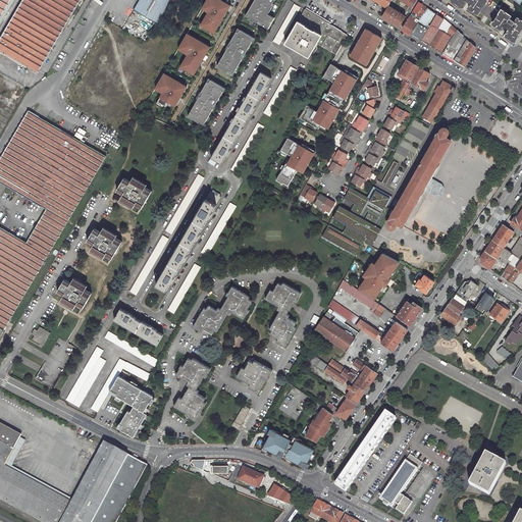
[(0,0),(0,23),(3,18),(1,17),(10,2),(12,3),(13,0),(0,0)]
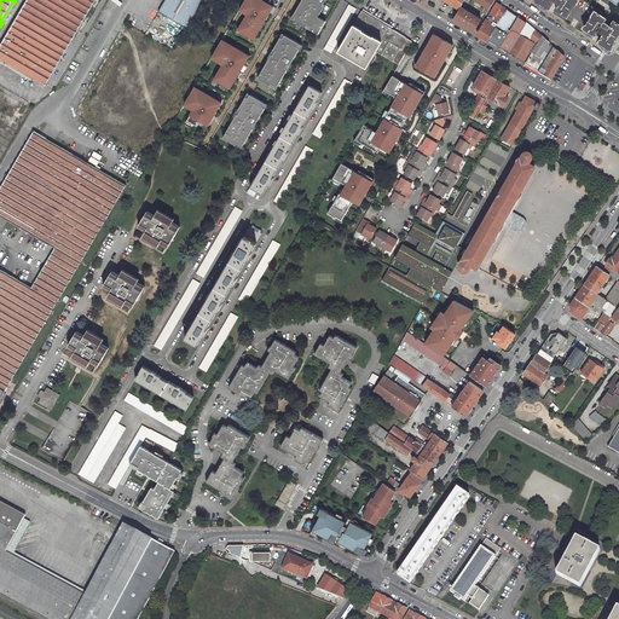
[(27,0),(0,46),(0,61),(36,82),(38,80),(46,85),(96,0),(27,0)]
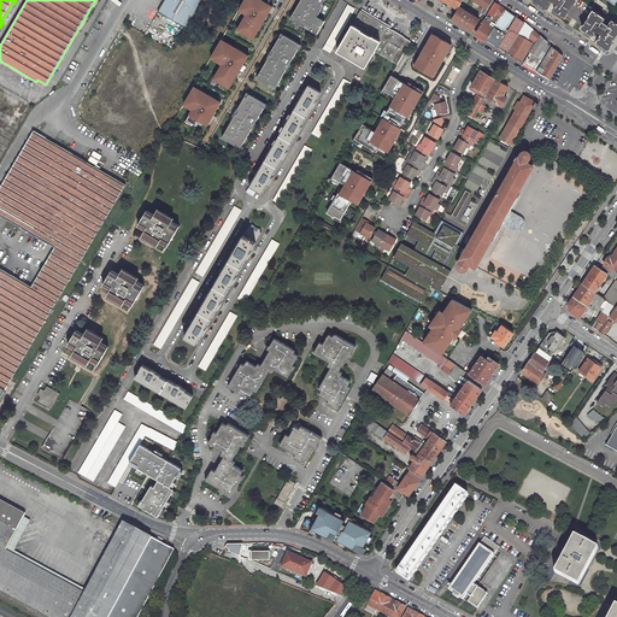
[(164,0),(162,6),(157,13),(184,30),(203,0),(164,0)]
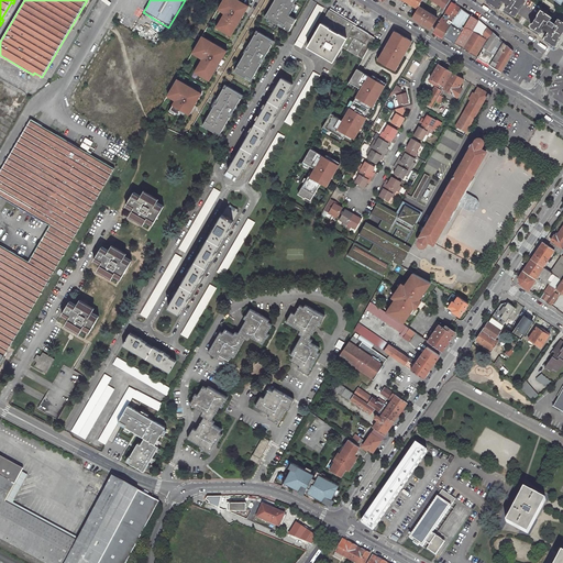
[(250,6),(241,0),(223,0),(220,8),(225,12),(217,26),(232,35),(250,6)]
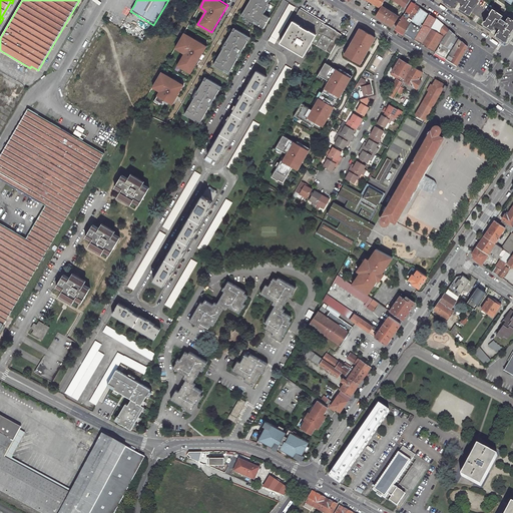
[(270,18),(263,14),(270,0),(250,0),(241,16),(257,24),(264,29),(270,18)]
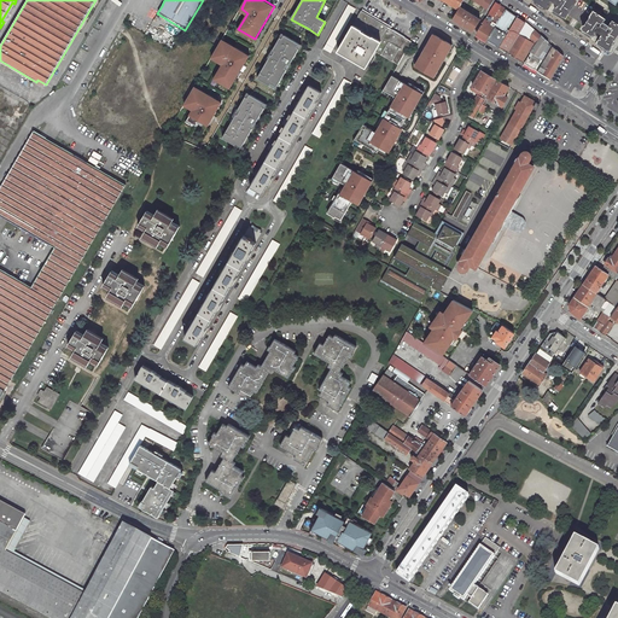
[(490,12),(495,16),(497,12),(502,16),(507,7),(503,5),(497,0),(490,12)]
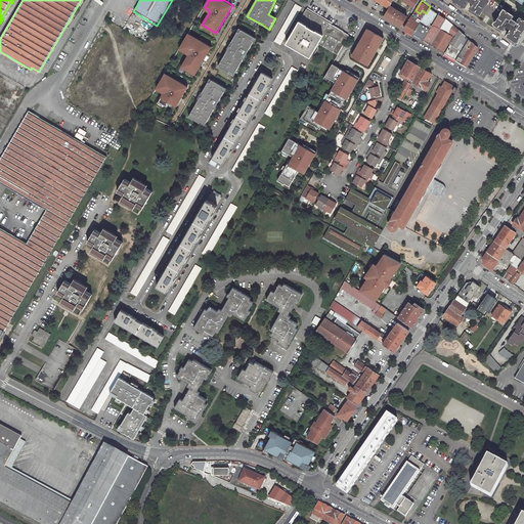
[(452,0),(452,1),(462,7),(467,0),(472,4),(470,7),(471,9),(477,14),(479,14),(488,0),(452,0)]
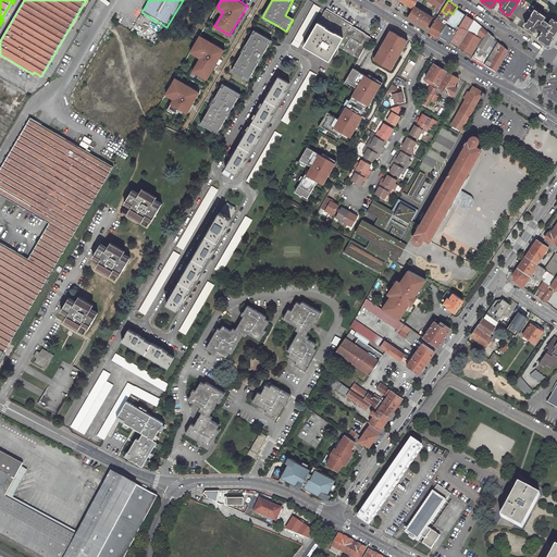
[(314,4),(292,42),(298,47),(321,8),(314,4)]
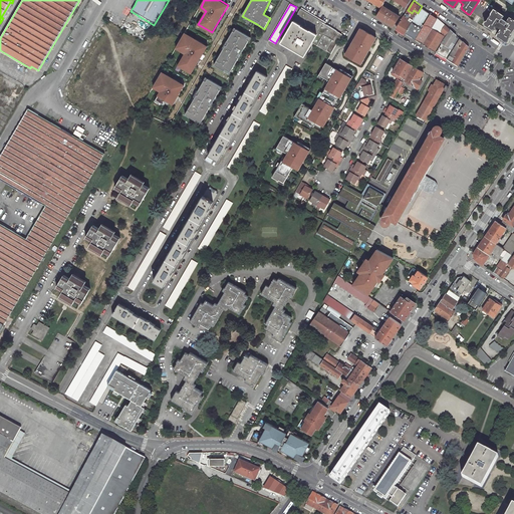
[(394,26),(400,16),(382,6),(381,7),(376,16),(394,26)]
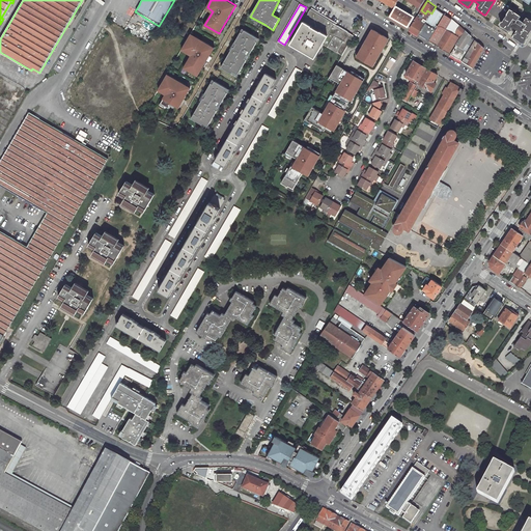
[(425,23),(437,29),(445,15),(437,7),(436,6),(431,14),(426,21),(425,23)]
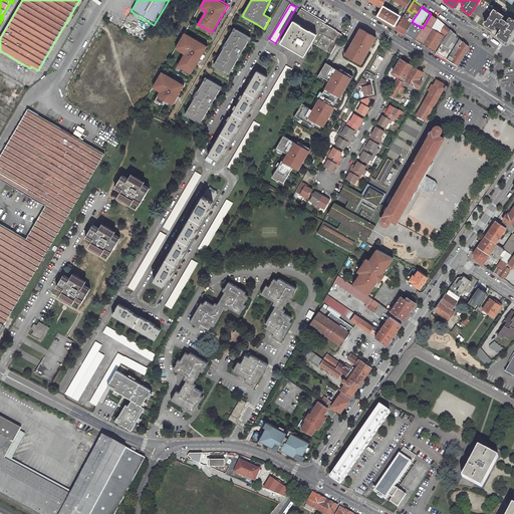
[(293,21),(317,34),(323,23),(300,9),(293,21)]
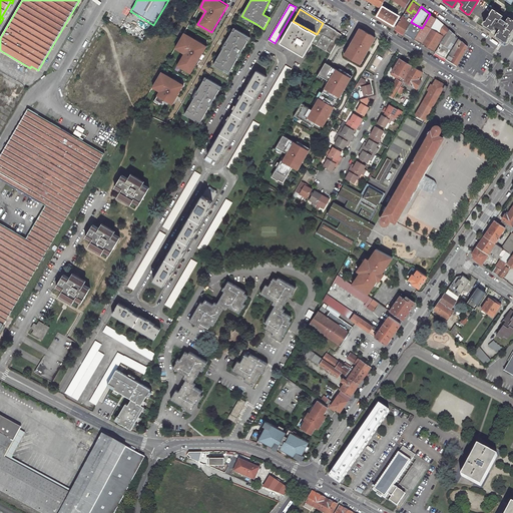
[(502,15),(493,9),(484,23),(484,26),(491,30),(493,29),(495,26),(500,29),(495,36),(505,43),(512,30),(512,19),(508,17),(504,24),(498,20),(502,15)]
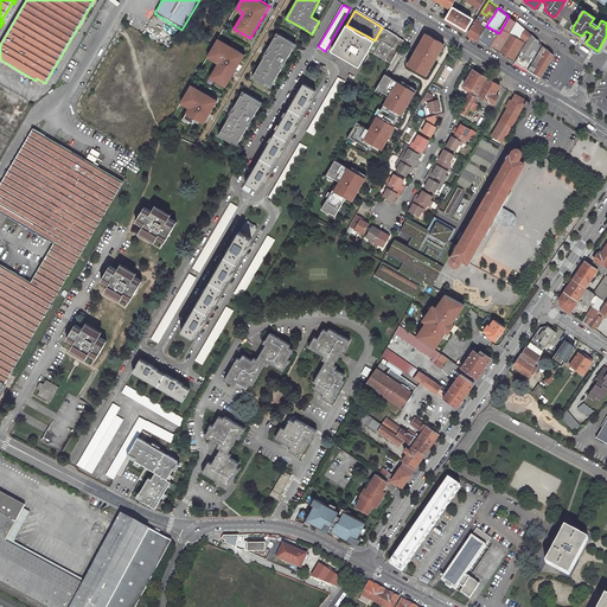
[(484,20),(487,24),(493,16),(489,12),(486,16),(481,12),(479,14),(481,16),(479,18),(484,20)]
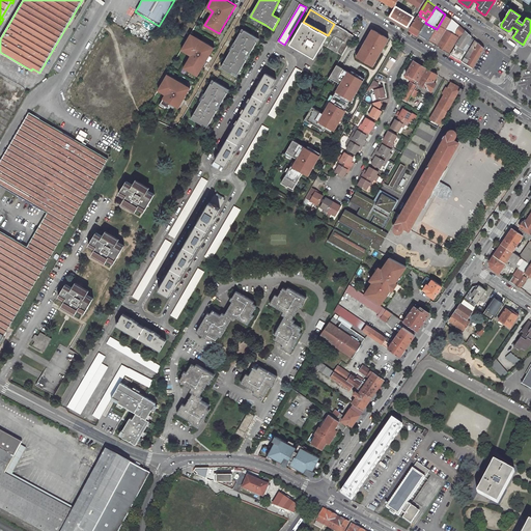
[(420,23),(423,18),(419,16),(421,14),(419,12),(409,29),(418,34),(423,25),(420,23)]
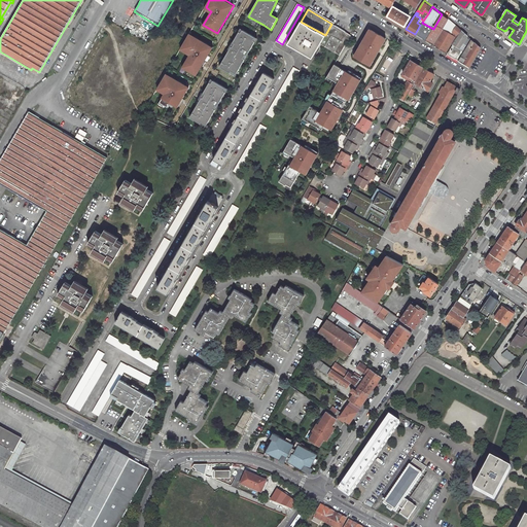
[(433,29),(426,41),(432,45),(448,20),(442,14),(433,29)]
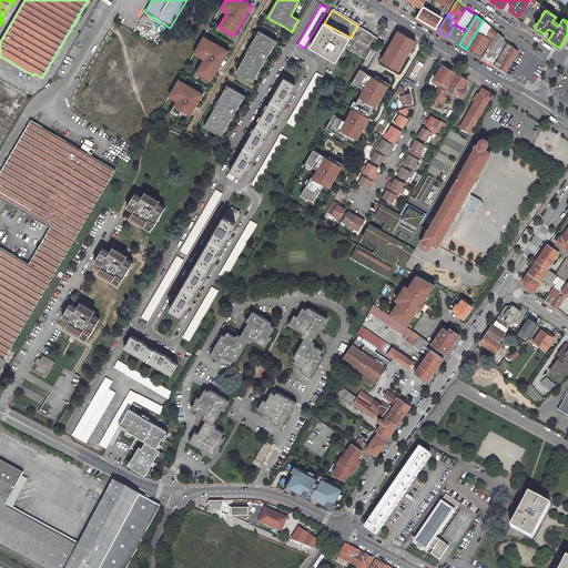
[(484,51),(487,47),(489,48),(498,34),(483,21),(466,49),(482,58),(485,52),(484,51)]
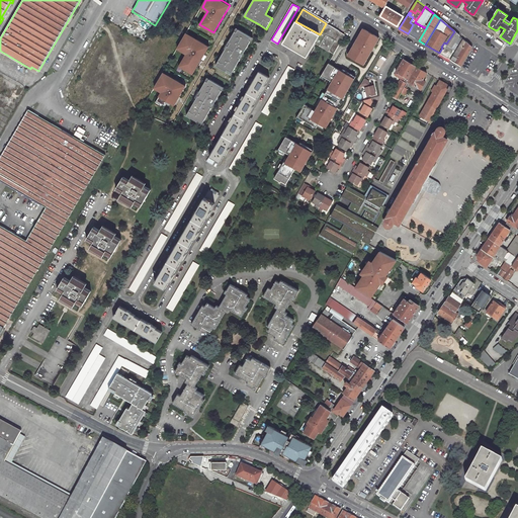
[(295,21),(283,42),(307,56),(315,44),(320,34),(295,21)]
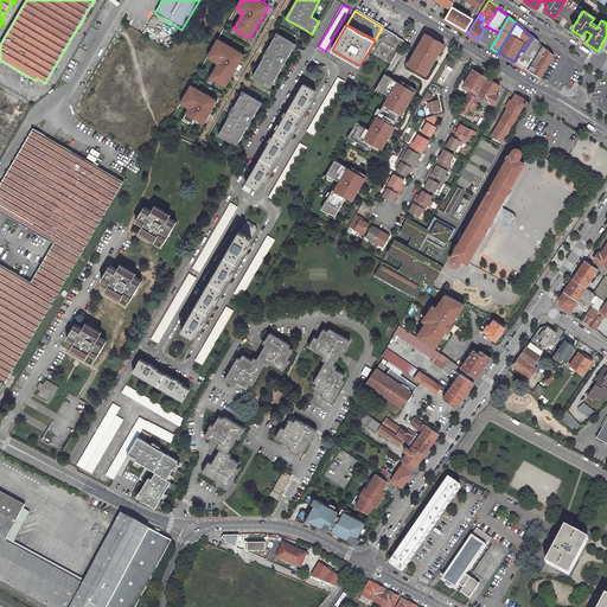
[(499,33),(486,26),(484,29),(478,39),(491,48),(499,33)]
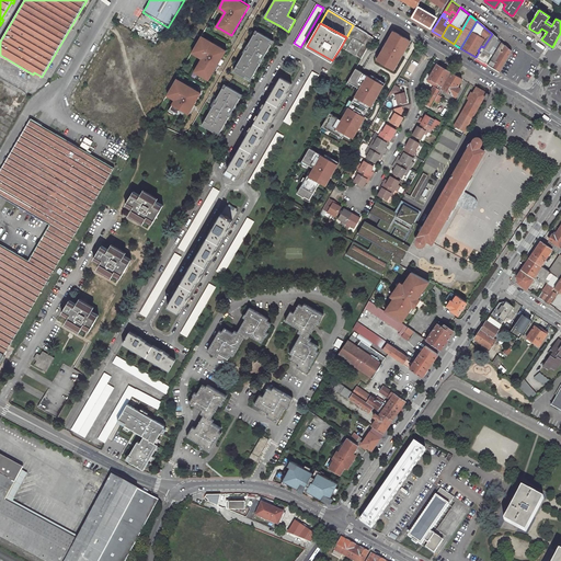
[(353,25),(346,37),(341,47),(362,59),(371,41),(374,37),(366,32),(353,25)]
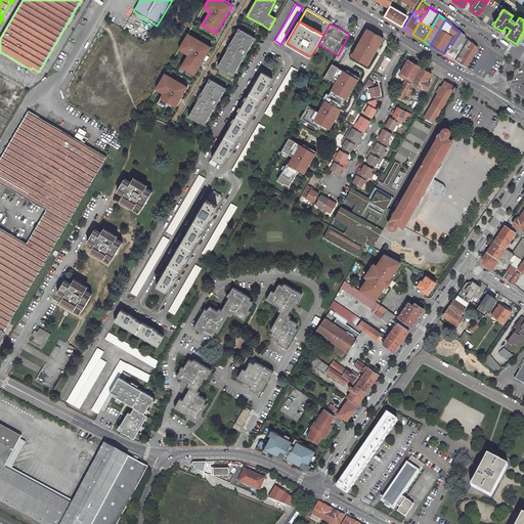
[(384,38),(368,29),(356,49),(357,50),(355,53),(354,52),(352,56),(367,66),(376,51),(375,50),(376,47),(378,48),(384,38)]
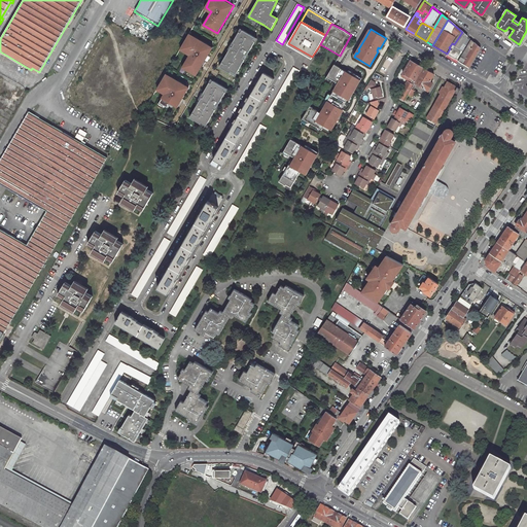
[(240,30),(219,67),(235,75),(256,38),(240,30)]
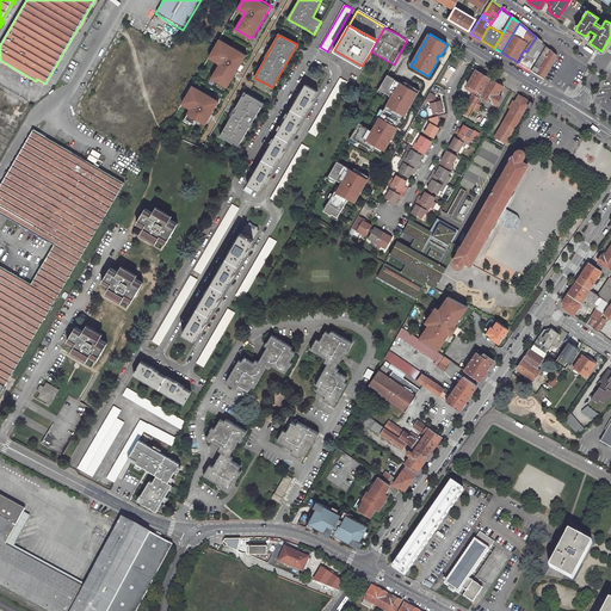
[(538,48),(543,51),(547,47),(536,37),(526,51),(524,55),(519,63),(531,71),(537,61),(531,57),(538,48)]
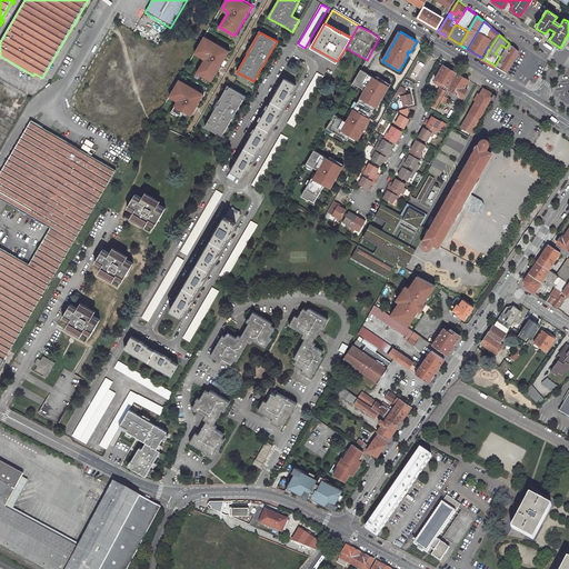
[(229,50),(206,37),(196,53),(206,59),(198,72),(213,81),(229,50)]
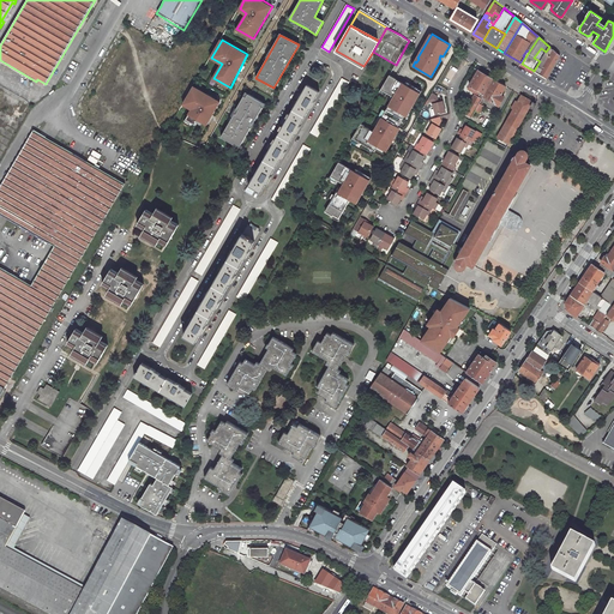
[(534,71),(547,79),(560,56),(549,47),(546,52),(540,61),(534,71)]
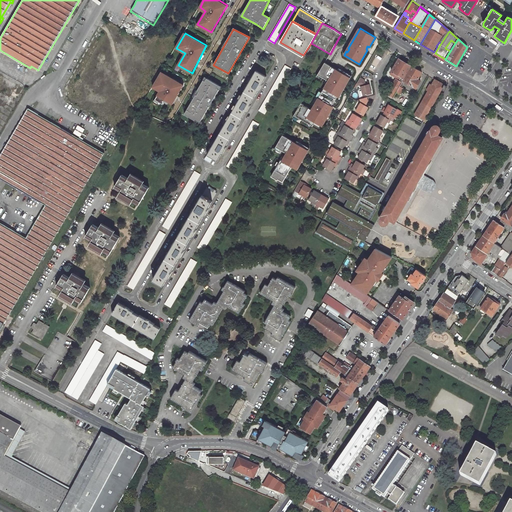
[(411,66),(398,59),(391,71),(404,79),(411,66)]
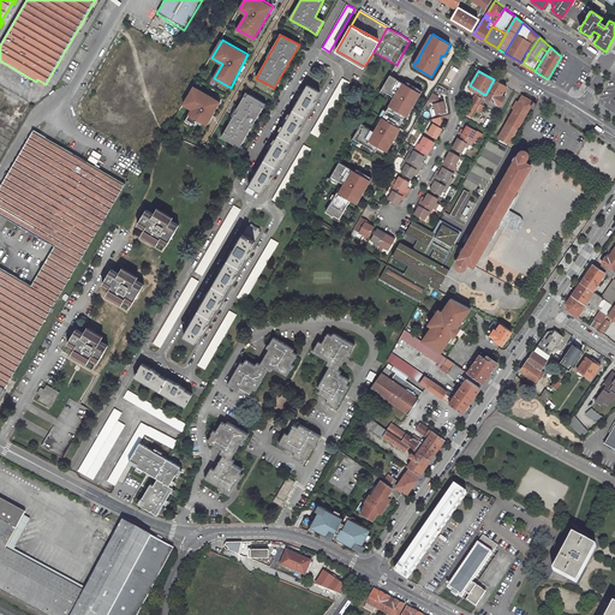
[(393,77),(389,76),(382,90),(387,94),(394,97),(386,113),(401,123),(405,115),(407,112),(408,113),(421,94),(393,77)]
